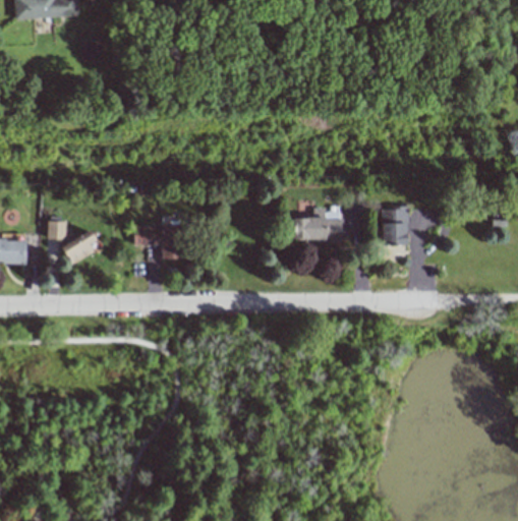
[(14,0),(15,19),(78,15),(77,0),(14,0)]
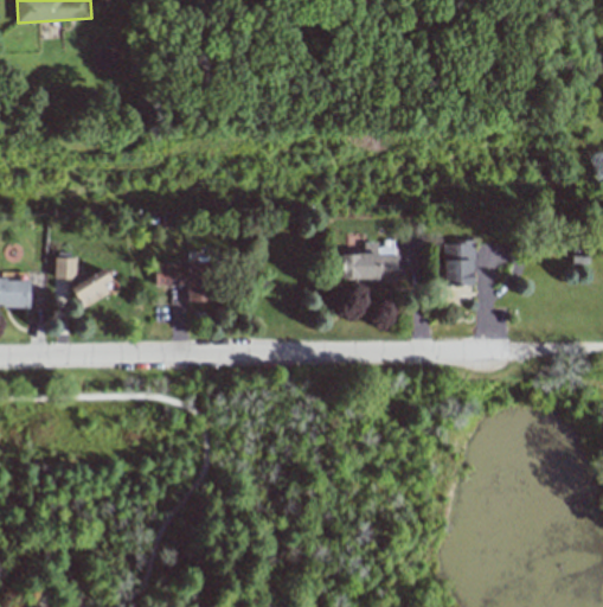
[(443,242),(444,285),(474,285),(474,241),(443,242)]
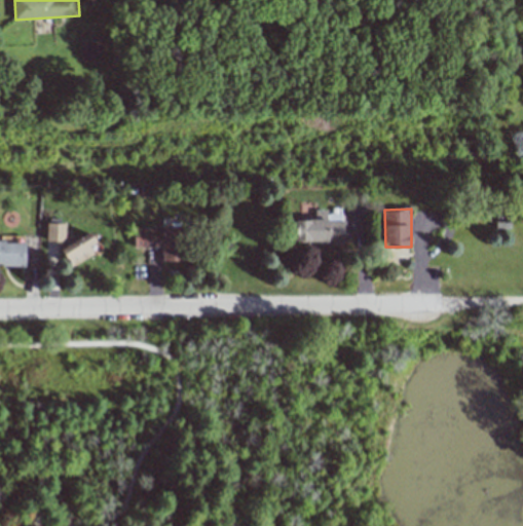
[(345,242),(344,212),(316,213),(316,220),(296,220),(297,243),(345,242)]
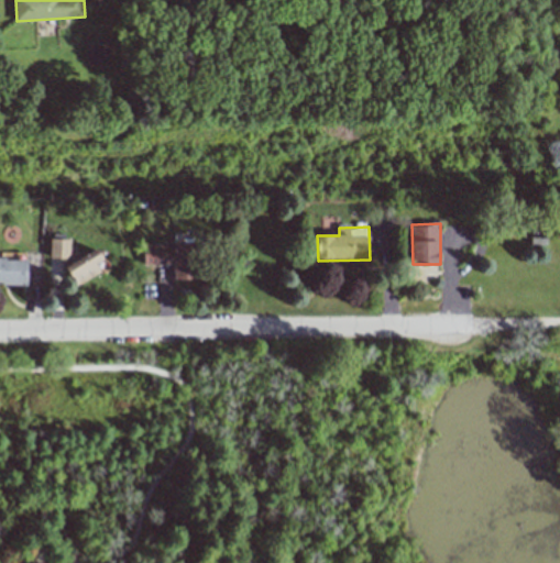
[(145,265),(175,264),(175,279),(195,279),(194,233),(175,233),(176,244),(145,244),(145,265)]
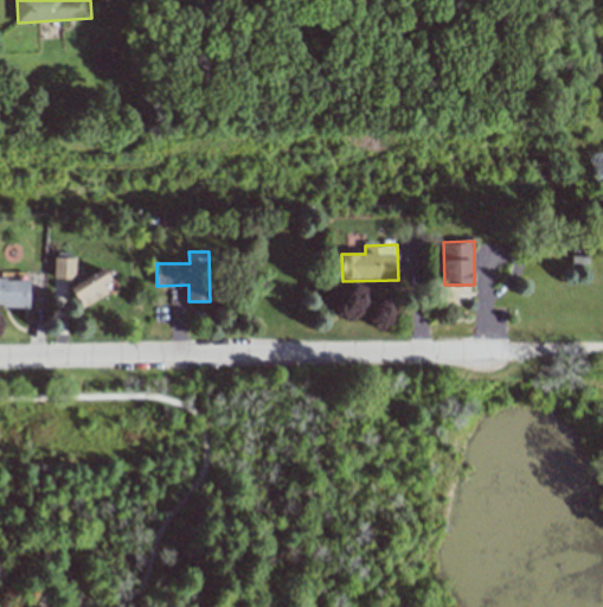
[(77,257),(56,257),(56,279),(77,279),(77,257)]
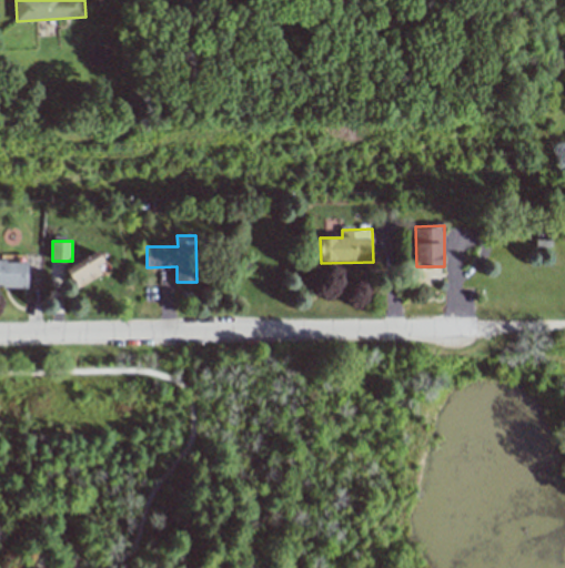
[(78,288),(103,275),(98,266),(106,262),(99,251),(67,269),(78,288)]
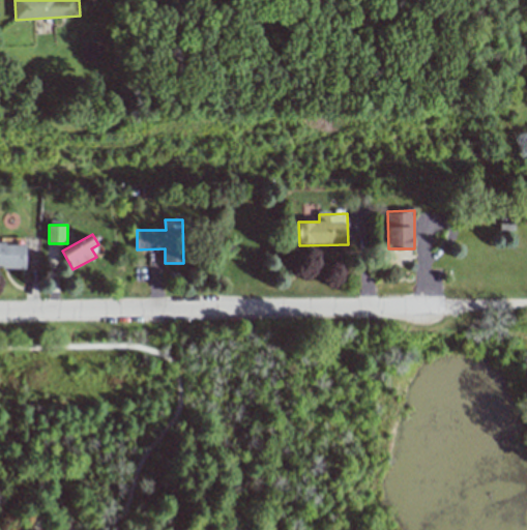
[(0,266),(27,267),(27,243),(0,243),(0,266)]
